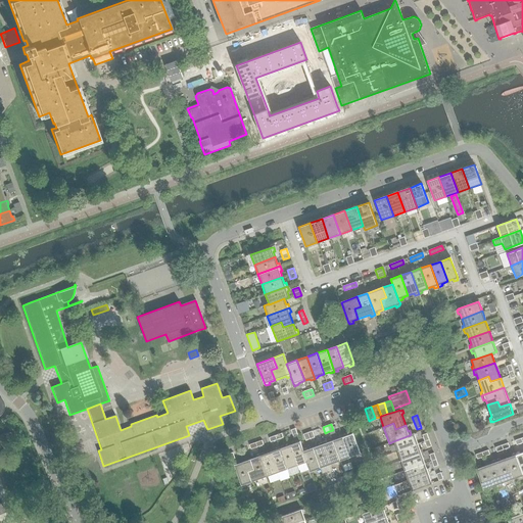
[(312,431),(302,434),(304,440),(314,437),(312,431)]
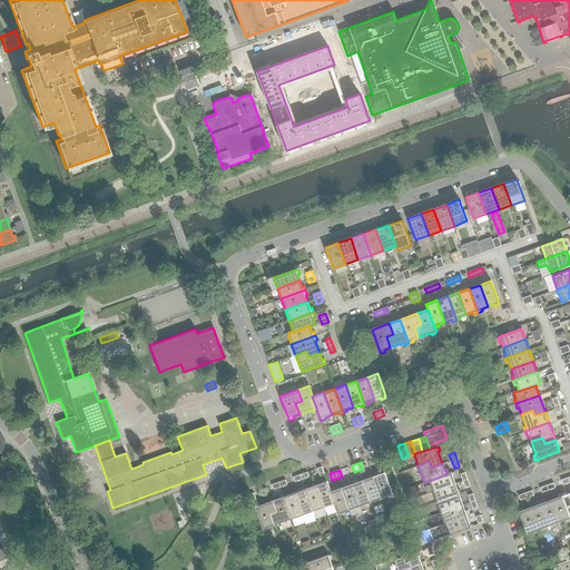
[(15,481),(11,471),(0,474),(0,483),(0,485),(15,481)]
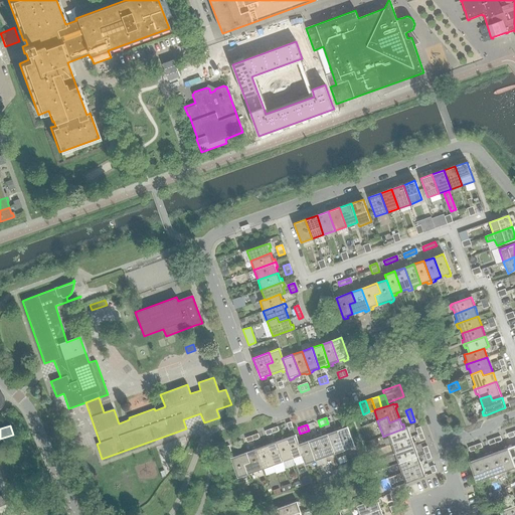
[(341,426),(336,428),(344,450),(354,447),(347,426),(341,428),(341,426)]
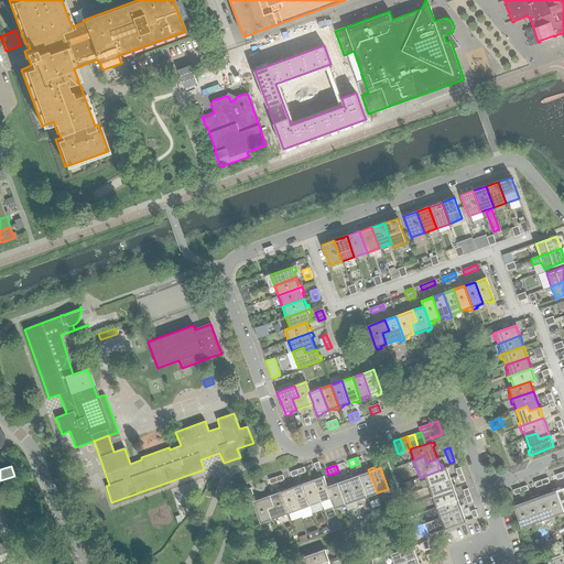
[(429,486),(449,478),(447,473),(449,472),(448,467),(446,468),(446,467),(443,468),(441,469),(442,469),(424,476),(429,486)]
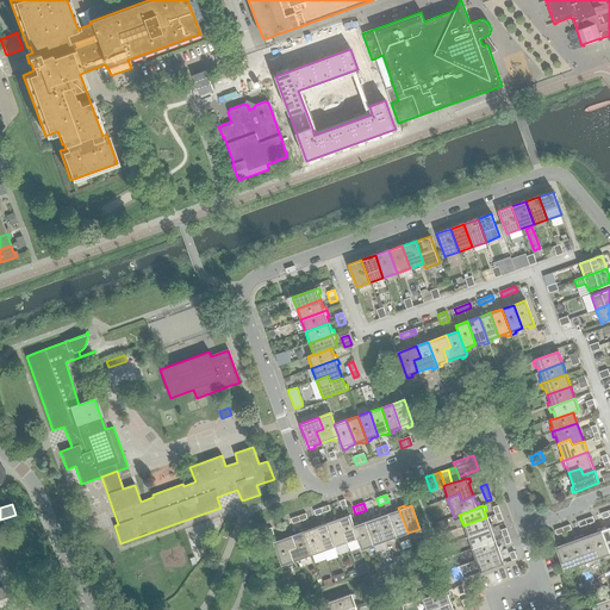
[(498,522),(502,521),(503,521),(498,505),(492,508),(498,522)]
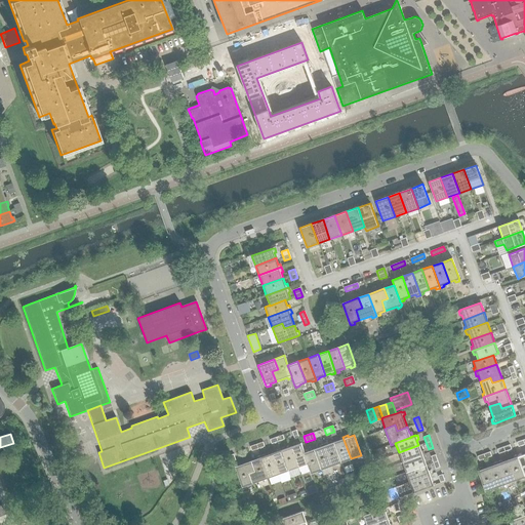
[(333,442),(340,462),(351,458),(342,437),(338,438),(339,440),(333,442)]
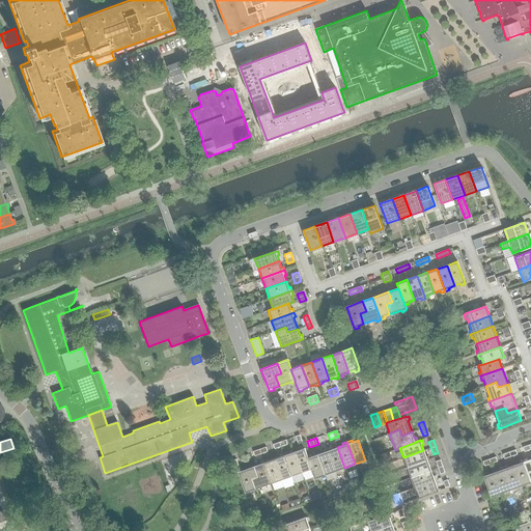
[(300,450),(294,452),(302,472),(311,469),(306,455),(307,455),(304,448),(303,446),(299,448),(300,450)]
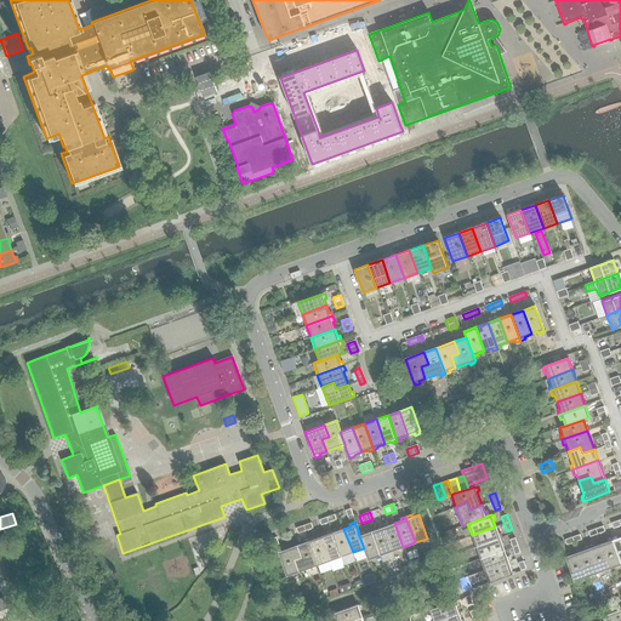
[(382,525),(392,551),(403,547),(394,523),(388,525),(387,523),(382,525)]
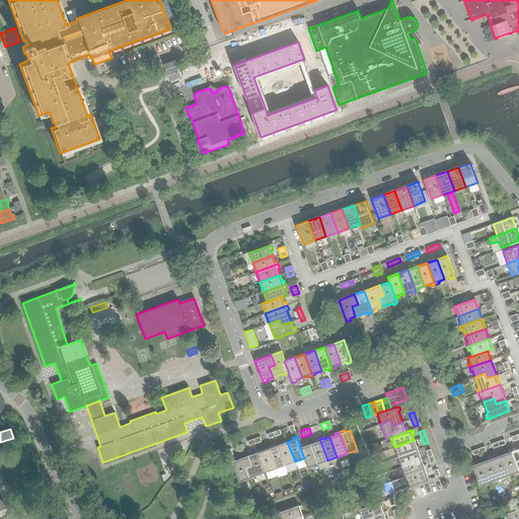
[(315,442),(310,444),(317,464),(327,460),(319,439),(315,440),(315,442)]
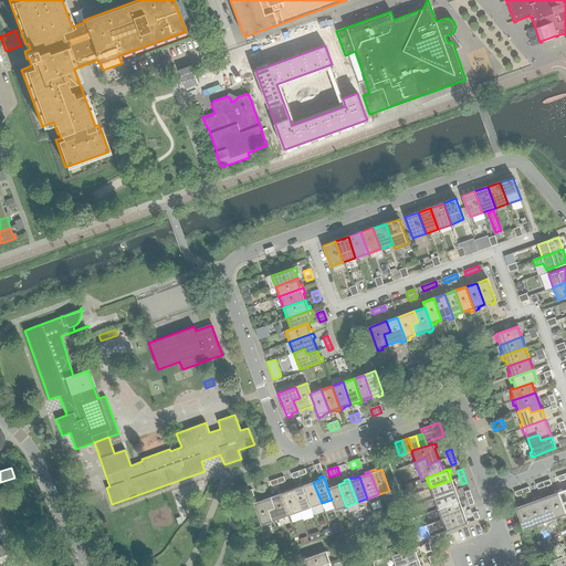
[(430,488),(433,499),(458,490),(456,485),(453,486),(451,480),(430,488)]
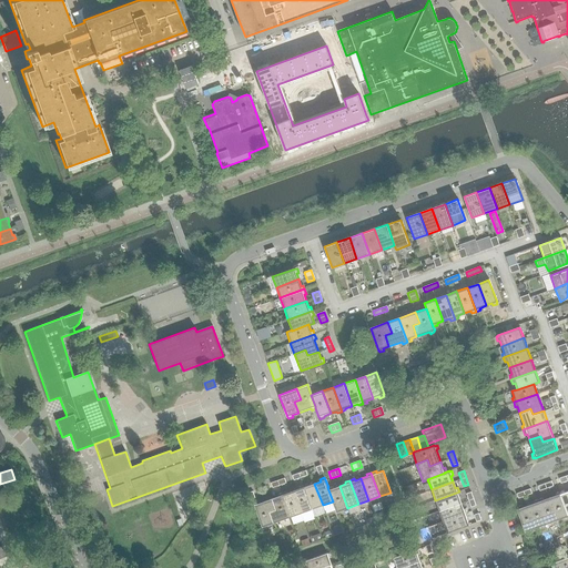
[(307,484),(303,485),(312,509),(323,505),(314,484),(307,486),(307,484)]
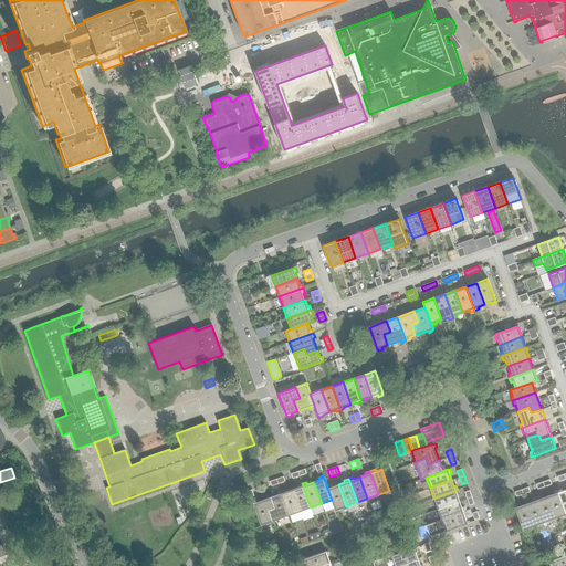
[(300,511),(311,507),(302,483),(297,485),(297,486),(292,489),(300,511)]
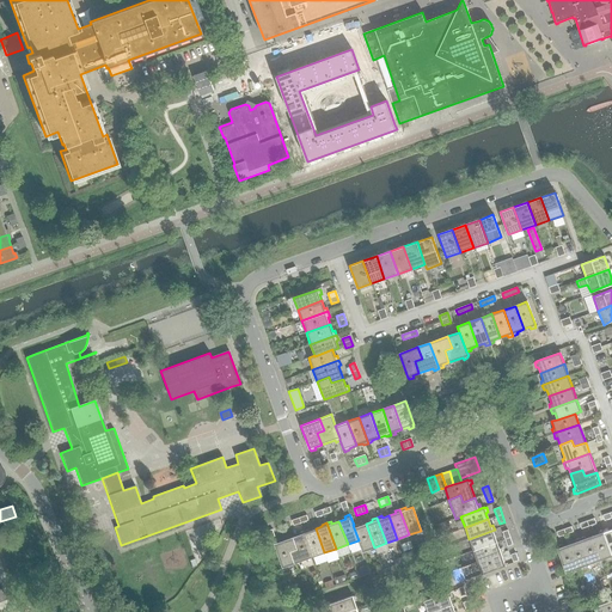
[(359,524),(354,525),(353,525),(359,540),(362,551),(374,548),(366,524),(359,526),(359,524)]
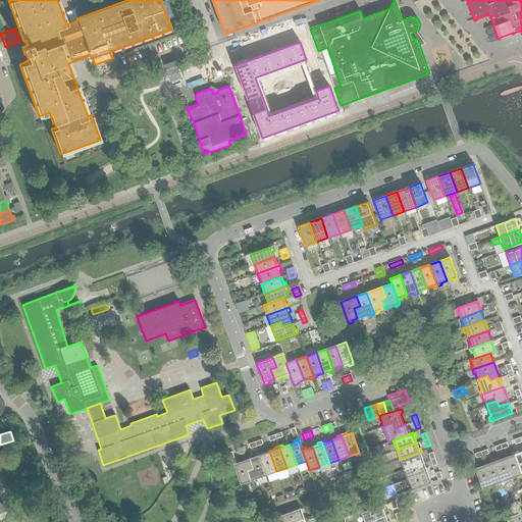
[(263,452),(259,453),(266,475),(276,471),(269,451),(263,453),(263,452)]
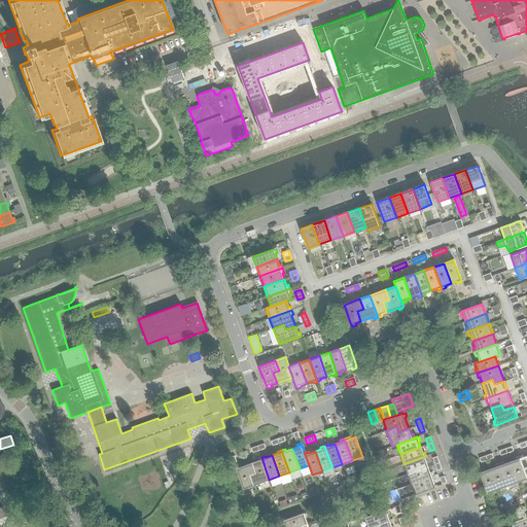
[(403,464),(408,475),(428,467),(426,461),(427,460),(426,456),(403,464)]
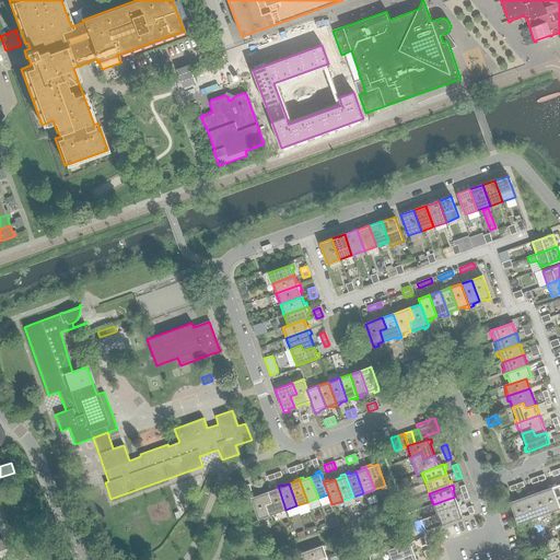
[(273,489),(268,491),(271,502),(265,504),(269,515),(286,510),(278,486),(273,488),(273,489)]
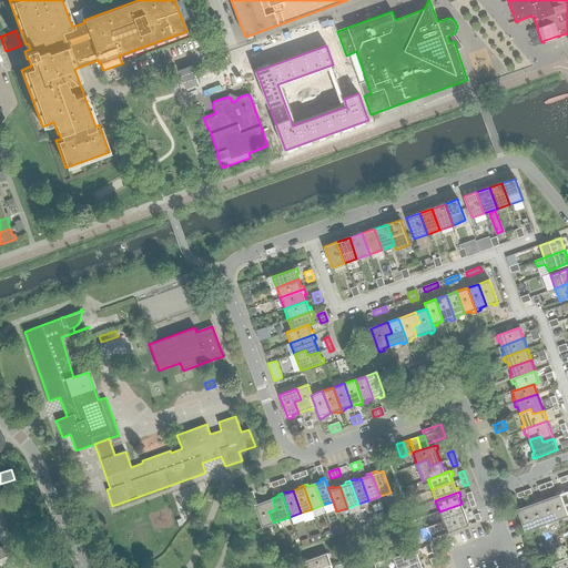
[(472,507),(475,506),(476,506),(472,493),(466,494),(472,507)]
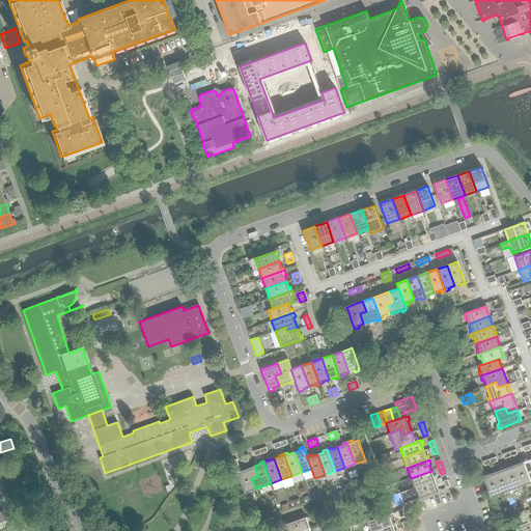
[(521,486),(530,482),(523,460),(519,462),(520,464),(512,466),(521,486)]
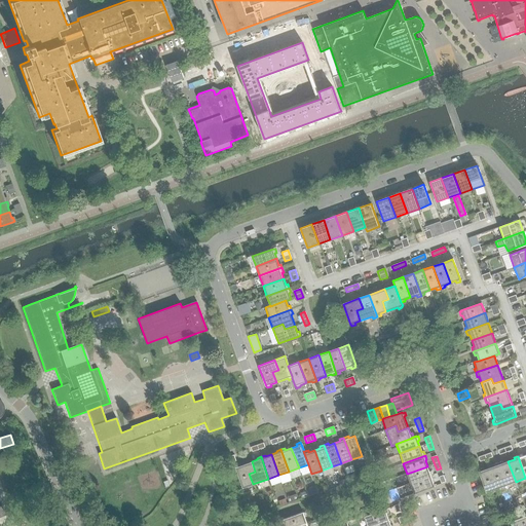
[(242,488),(253,484),(249,474),(255,472),(252,461),(239,465),(239,464),(235,465),(235,467),(242,488)]
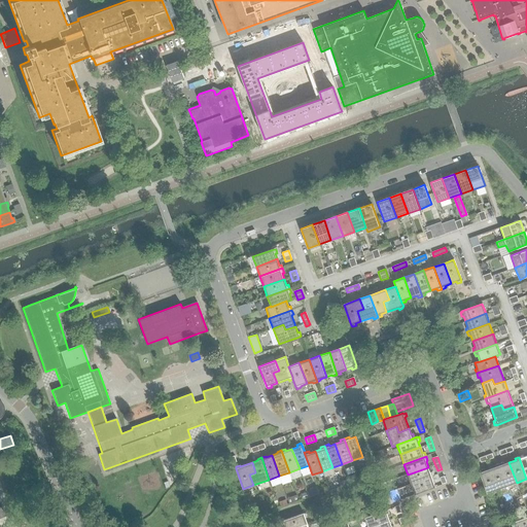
[(506,486),(517,483),(508,462),(503,464),(502,462),(498,464),(506,486)]
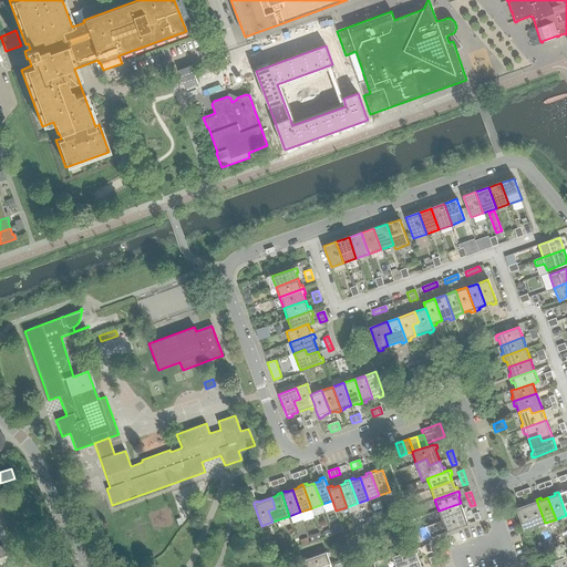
[(533,502),(527,504),(535,527),(545,523),(536,500),(533,501),(533,502)]
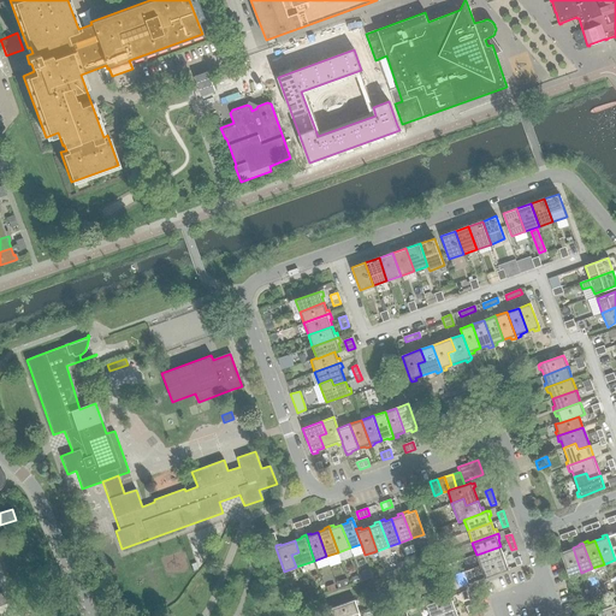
[(477,555),(480,566),(507,556),(504,552),(503,552),(501,546),(477,555)]
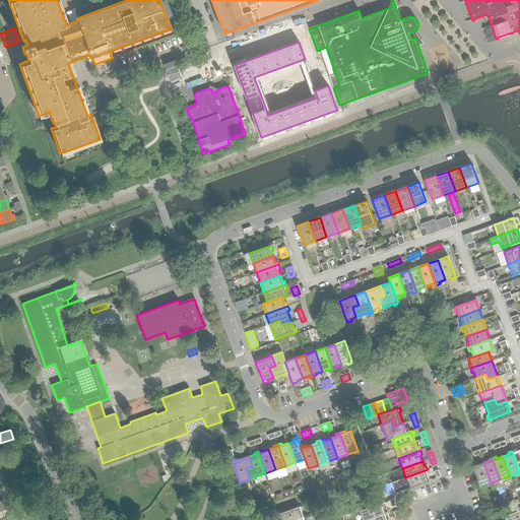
[(353,465),(355,471),(363,468),(360,462),(353,465)]
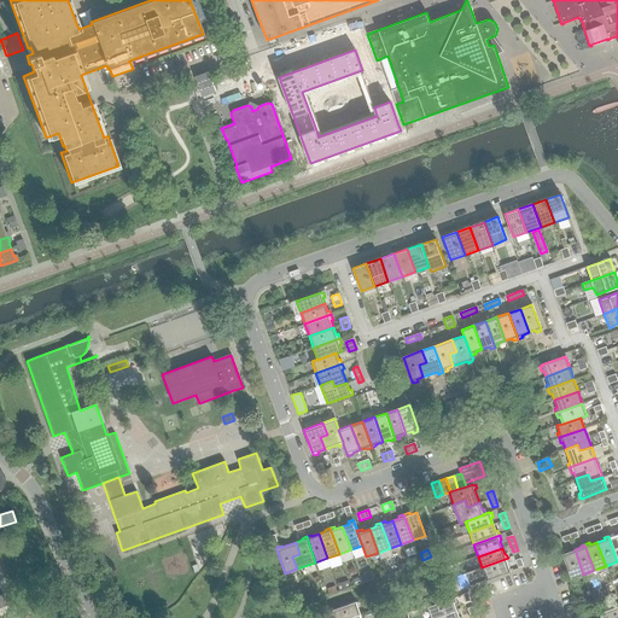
[(563,554),(571,578),(583,575),(575,549),(565,553),(565,552),(561,552),(563,554)]
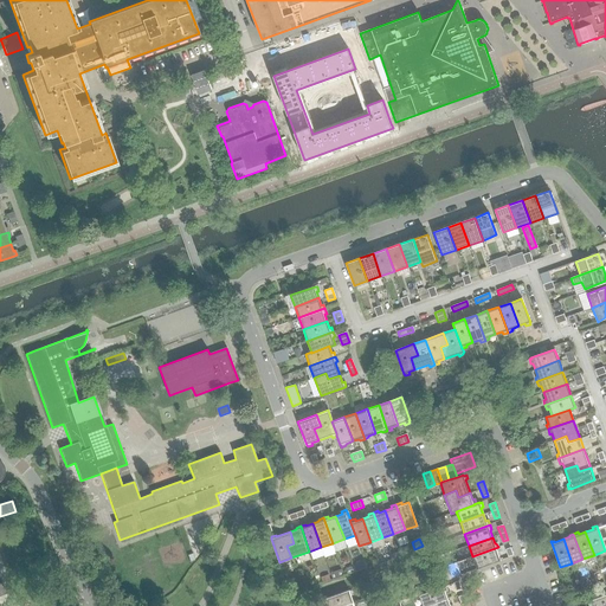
[(500,552),(498,547),(472,556),(476,568),(501,560),(497,553),(500,552)]
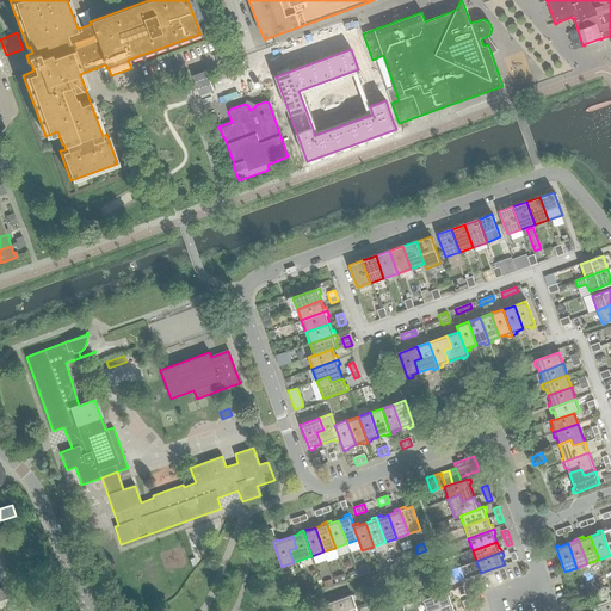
[(345,574),(333,578),(335,585),(346,581),(345,574)]
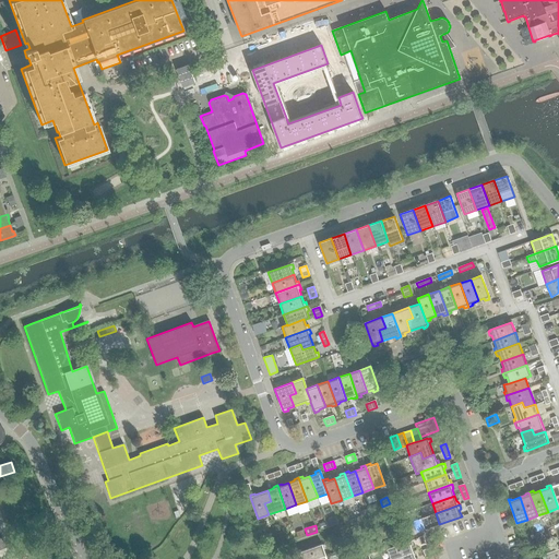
[(390,558),(395,558),(413,552),(411,546),(413,546),(412,542),(409,542),(388,549),(390,558)]
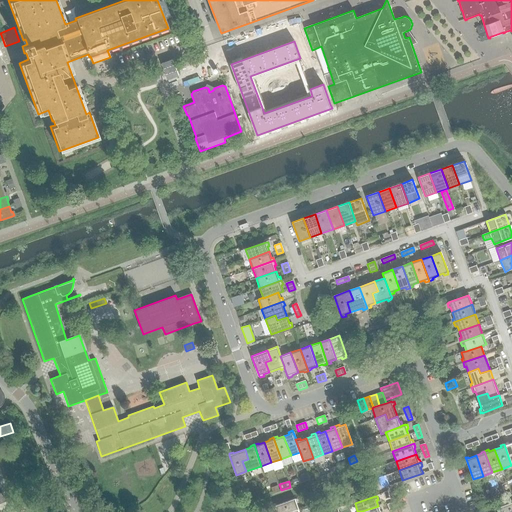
[(309,511),(313,510),(309,498),(305,500),(309,511)]
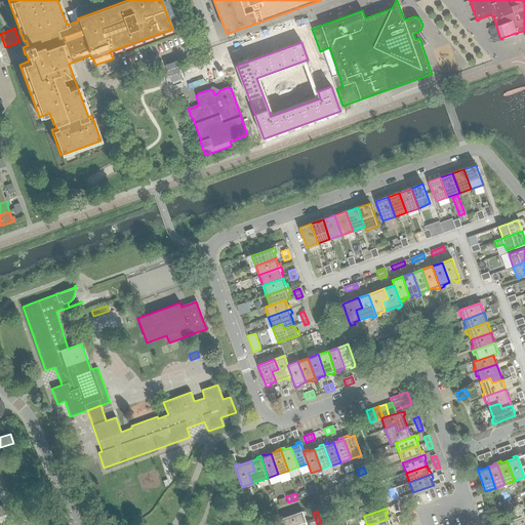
[(303,512),(282,519),(284,524),(296,524),(307,522),(305,516),(307,516),(305,512),(303,513),(303,512)]
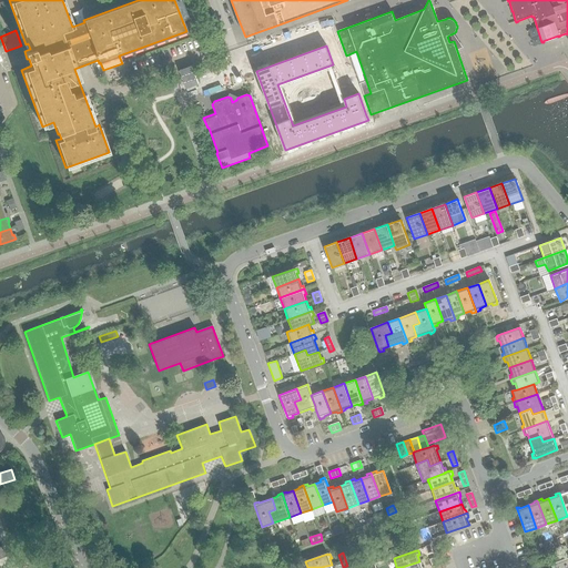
[(551,567),(554,567),(567,567),(567,557),(553,564),(551,565),(551,567)]
